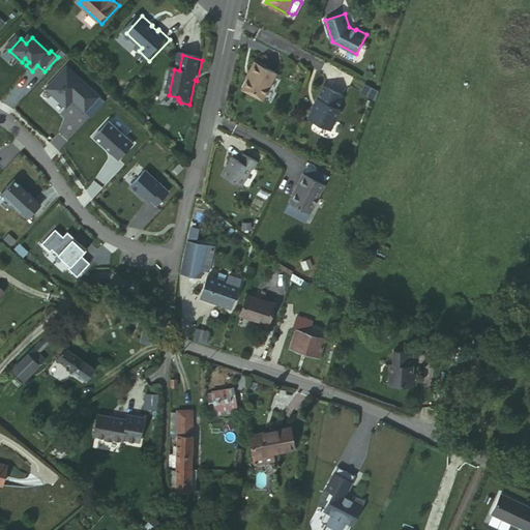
[(258,62),(245,87),(265,97),(277,72),(258,62)]
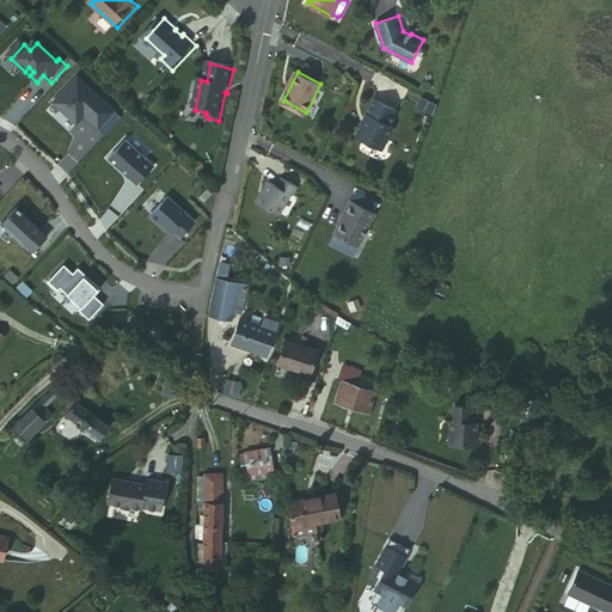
[(81,80),(57,106),(81,129),(89,121),(95,115),(99,120),(93,126),(102,133),(118,114),(81,80)]
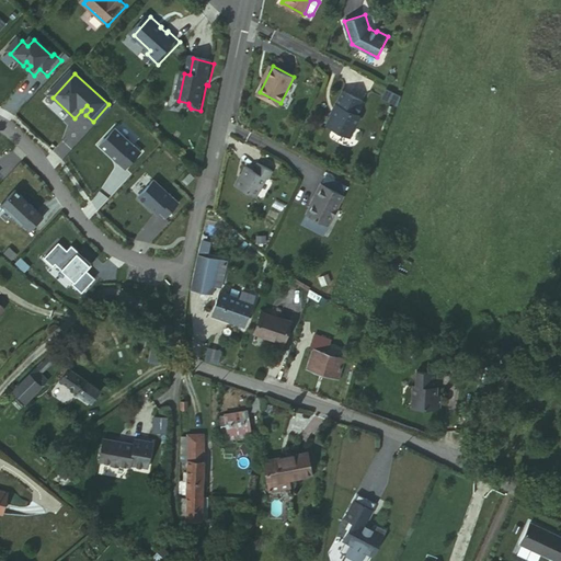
[(332,113),(325,124),(350,137),(361,116),(357,114),(364,101),(343,90),(336,104),(338,105),(334,113),(332,113)]
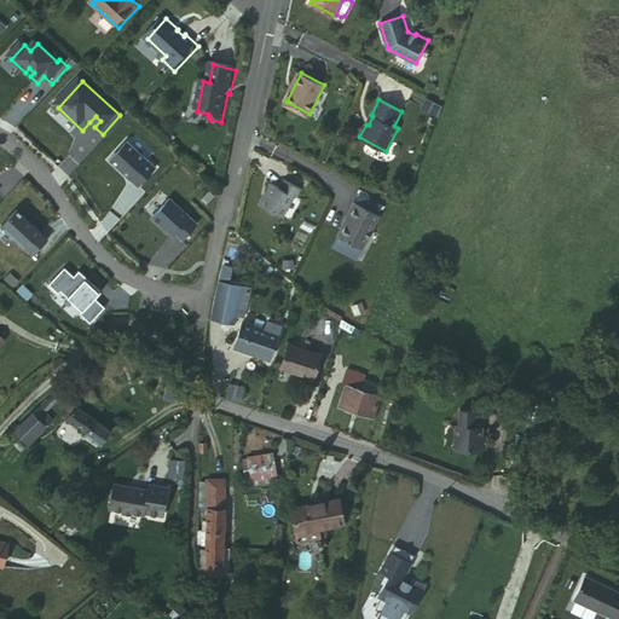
[(287,102),(285,104),(308,116),(310,114),(287,102)]
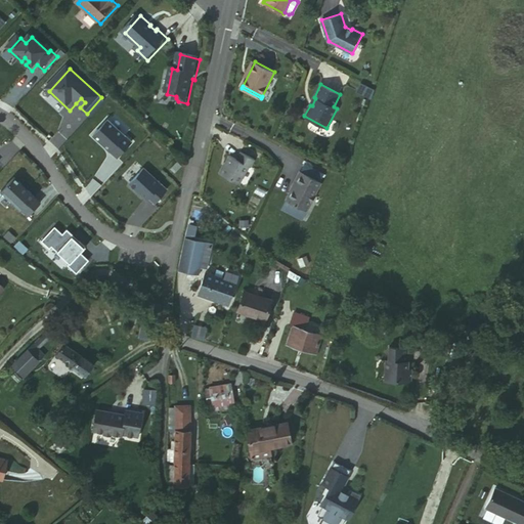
[(81,98),(76,103),(80,107),(85,102),(81,98)]
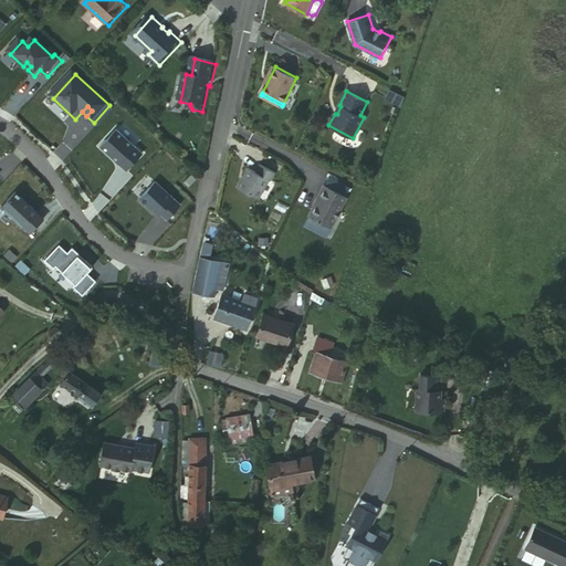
[(121,132),(105,148),(130,173),(146,156),(121,132)]
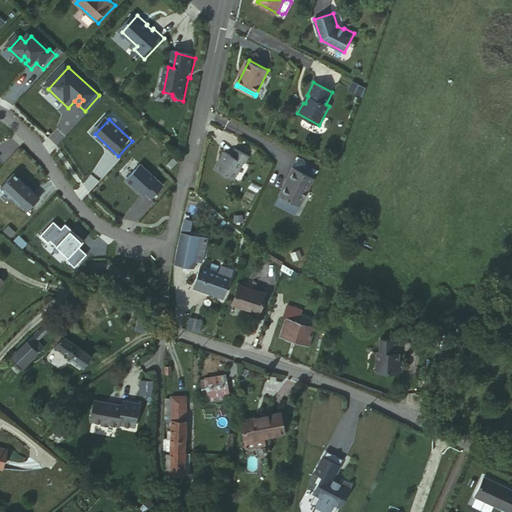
[(225,151),(215,169),(232,179),(242,162),(244,163),(248,155),(235,148),(231,155),(225,151)]
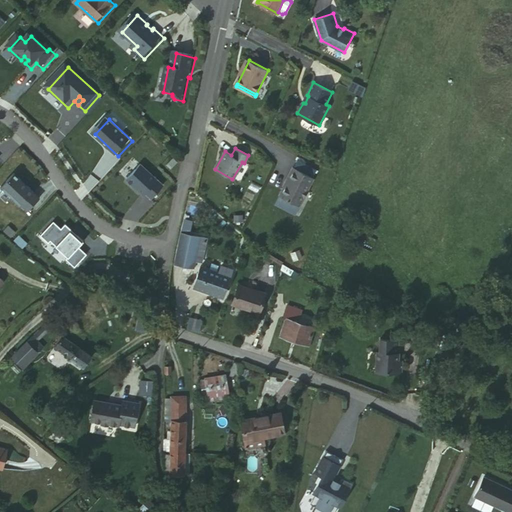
[(125,180),(142,195),(144,193),(150,199),(162,186),(139,165),(125,180)]
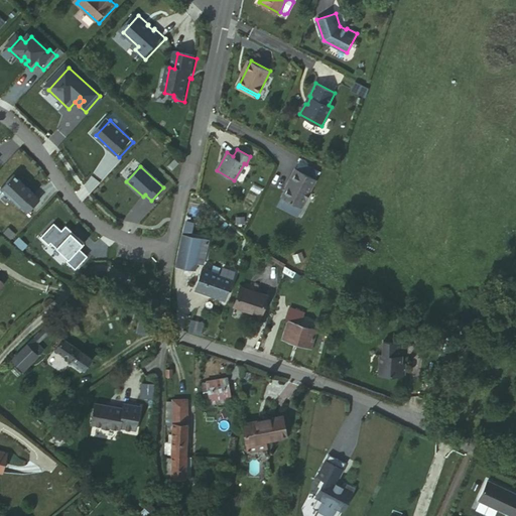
[(288,181),(280,197),(298,207),(302,199),(304,200),(308,191),(307,191),(314,179),(293,168),(287,181),(288,181)]
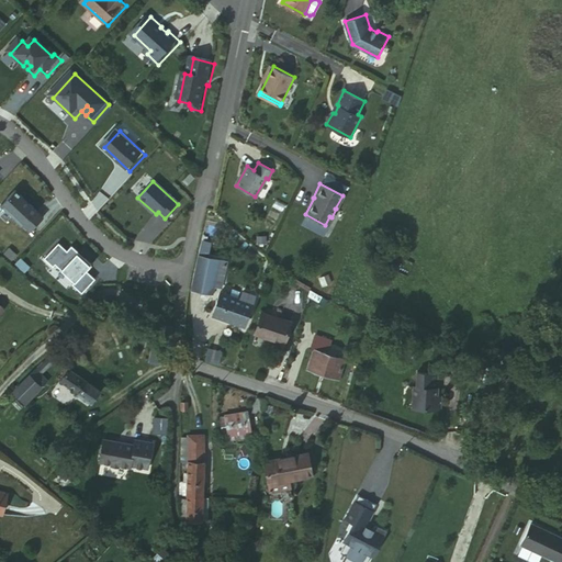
[(32,235),(45,222),(38,215),(40,214),(18,193),(3,210),(32,235)]
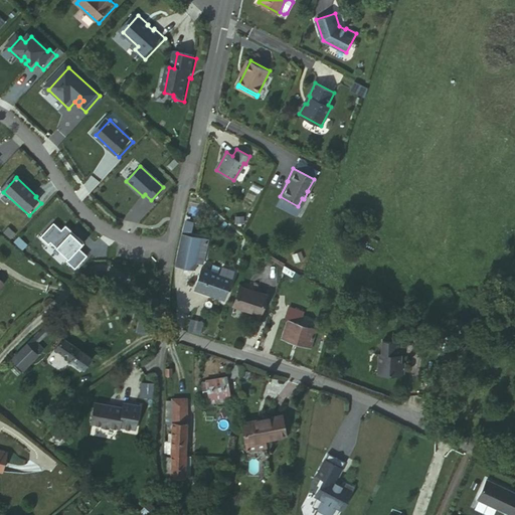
[(73,234),(67,229),(62,233),(55,226),(42,240),(50,247),(52,245),(69,262),(67,264),(75,272),(88,259),(79,250),(84,245),(78,239),(77,241),(72,236),(73,234)]
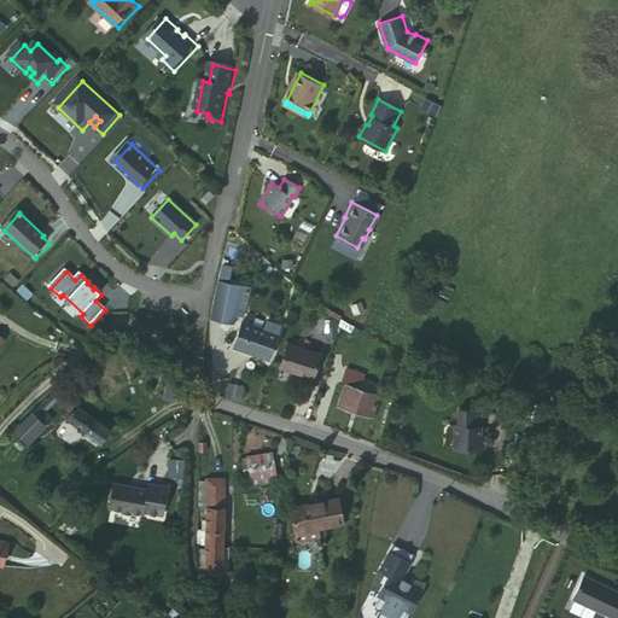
[(242,287),(221,283),(214,320),(234,325),(235,315),(242,287)]
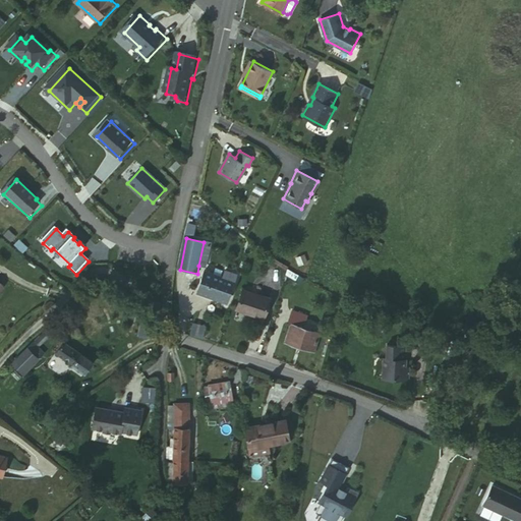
[(204,242),(198,266),(206,267),(210,243),(204,242)]
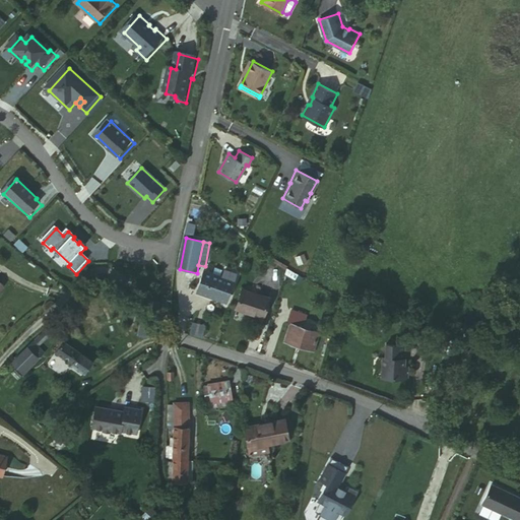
[(222,277),(219,277),(204,271),(197,294),(225,304),(233,282),(233,281),(230,280),(222,277)]
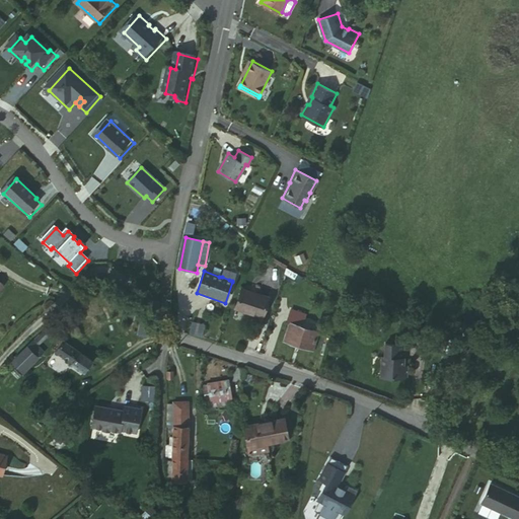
[(224,271),(222,277),(229,280),(232,281),(232,282),(233,282),(236,275),(224,271)]
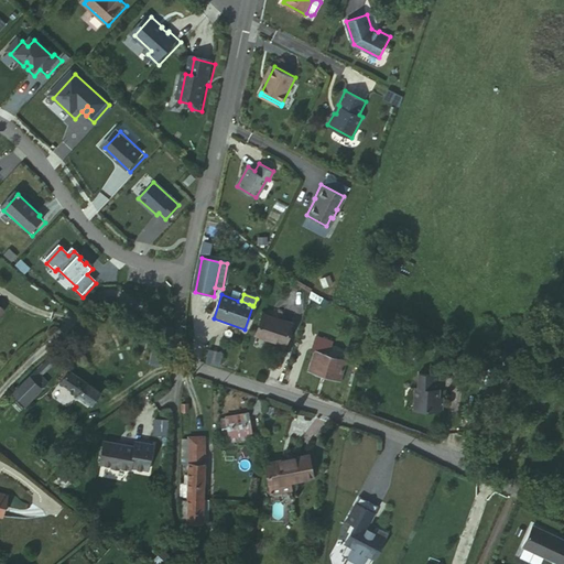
[(291,326),(263,318),(257,337),(284,346),(291,326)]
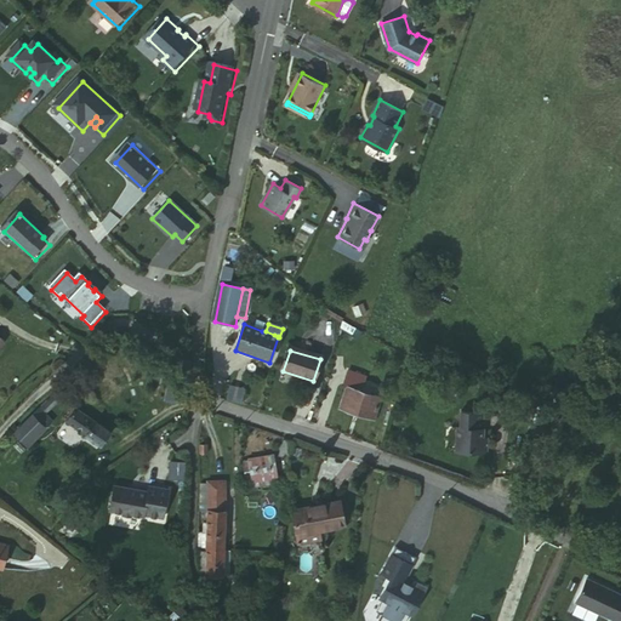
[(175,385),(160,375),(153,383),(167,394),(175,385)]
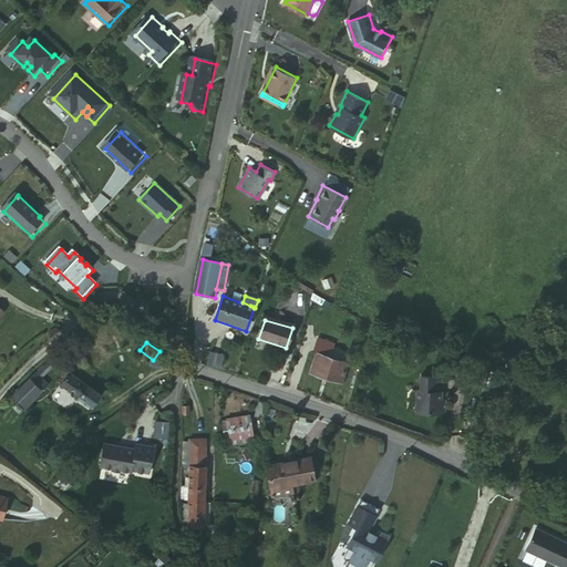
[(210,344),(205,361),(219,367),(225,349),(210,344)]
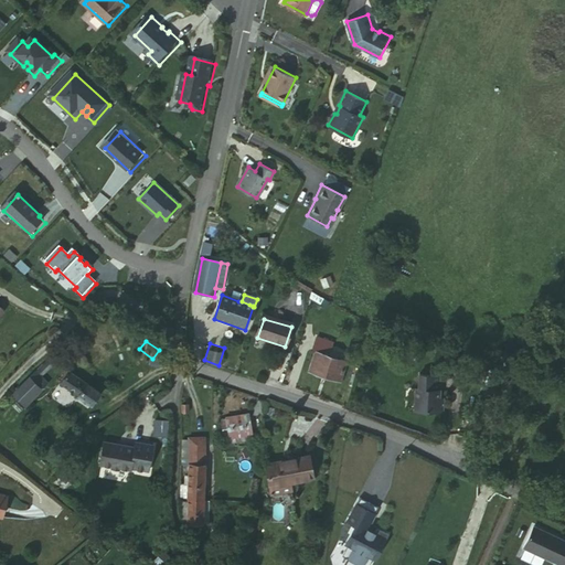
[(327,354),(329,349),(318,344),(310,371),(339,383),(344,365),(337,361),(337,359),(327,354)]
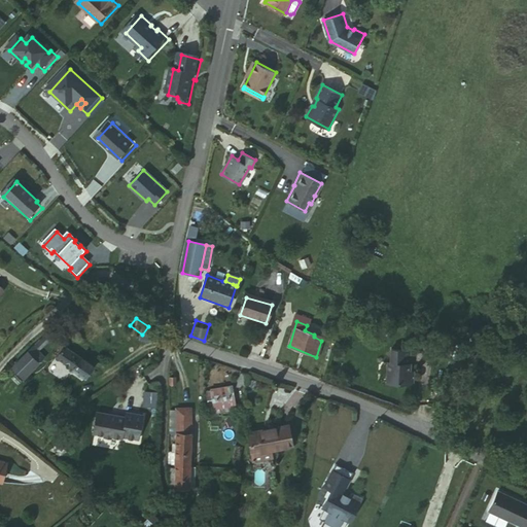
[(190,336),(189,339),(195,342),(203,344),(204,341),(190,336)]
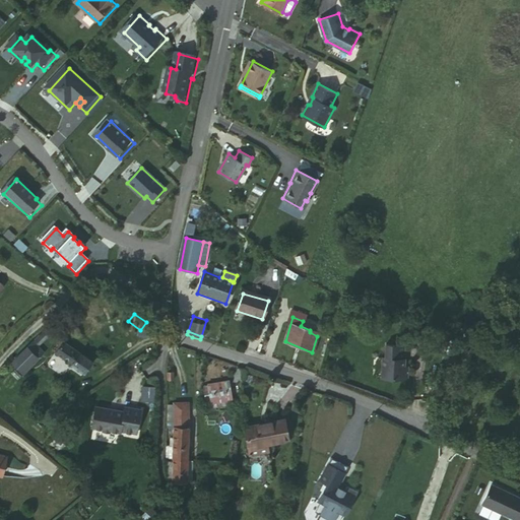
[(37,350),(48,339),(43,335),(14,365),(24,374),(42,354),(37,350)]
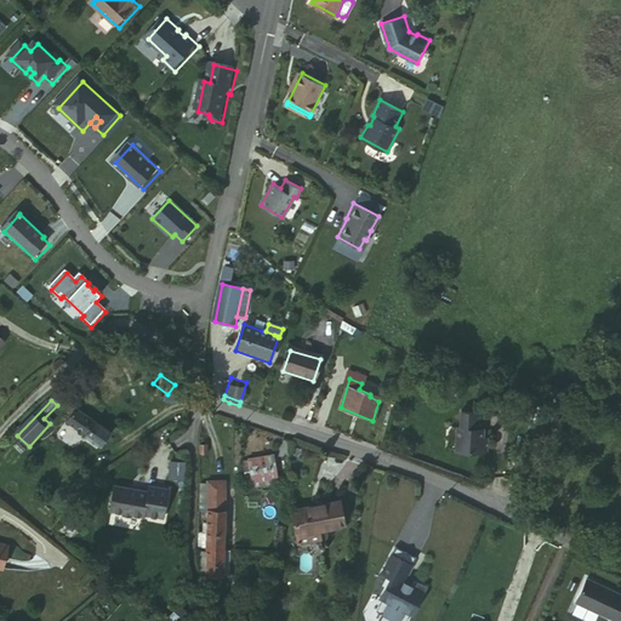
[(110,434),(77,411),(67,426),(102,449),(110,434)]
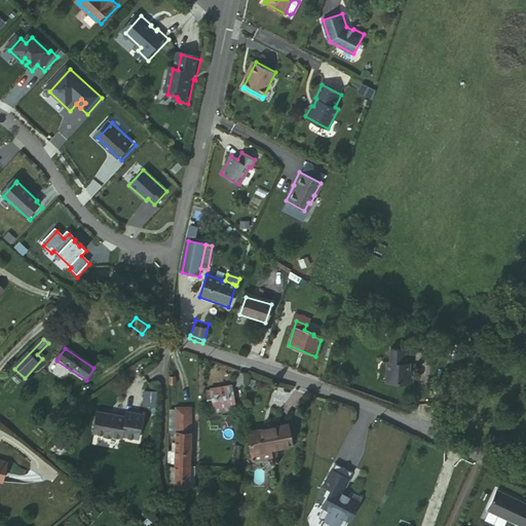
[(390,366),(389,384),(415,385),(416,371),(414,370),(414,364),(410,364),(412,351),(392,349),(391,362),(390,366)]
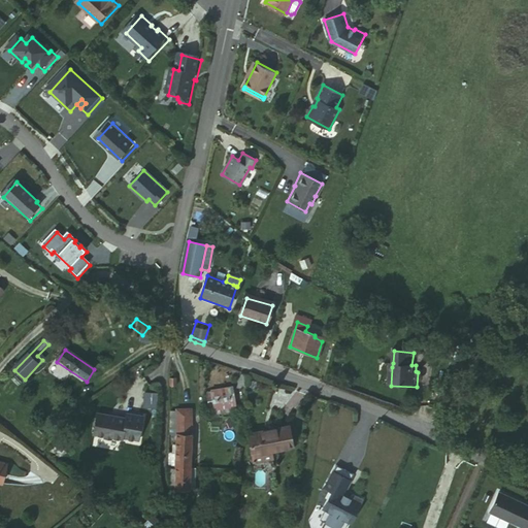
[(245,391),(250,378),(241,375),(237,388),(245,391)]
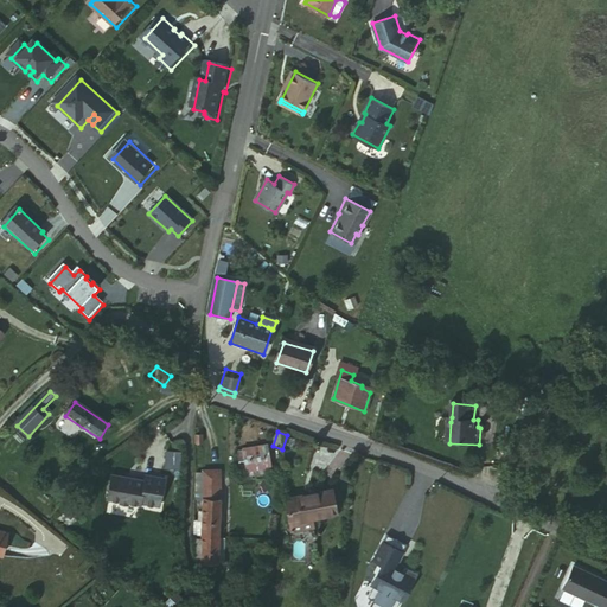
[(270,466),(267,448),(243,452),(247,471),(270,466)]
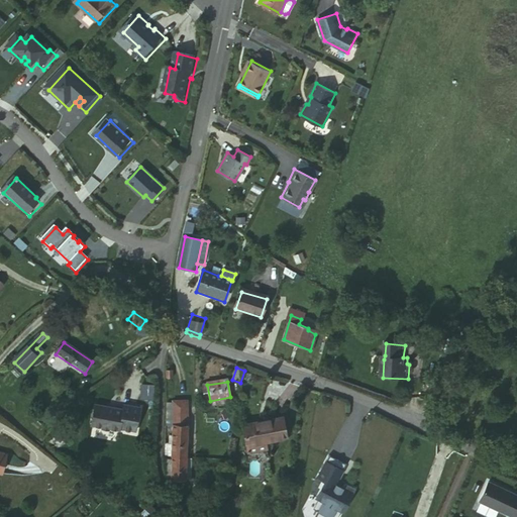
[(141,385),(140,400),(153,401),(154,385),(141,385)]
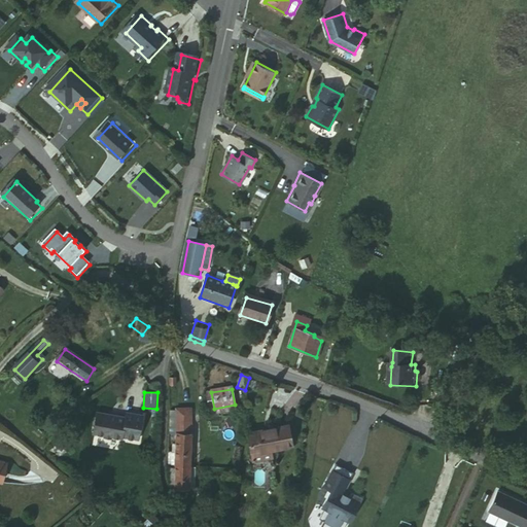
[(129,415),(100,409),(96,427),(97,429),(123,435),(125,433),(140,437),(145,413),(129,410),(129,415)]
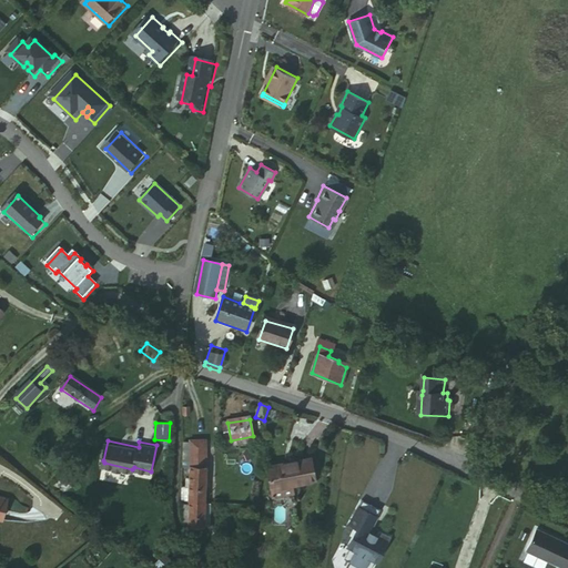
[(192,504),(192,505),(208,506),(209,456),(192,456),(192,459),(192,469),(192,488),(192,504)]
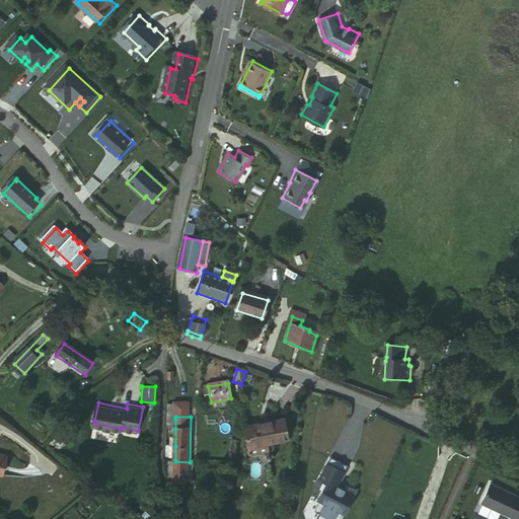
[(282,421),(245,427),(248,447),(266,444),(286,440),(282,421)]
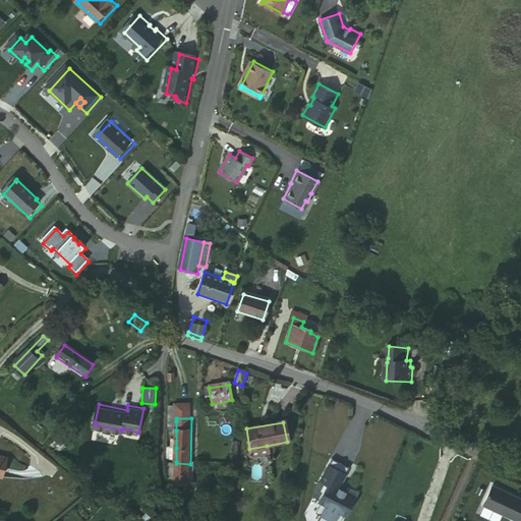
[(267,446),(249,449),(250,456),(268,453),(267,446)]
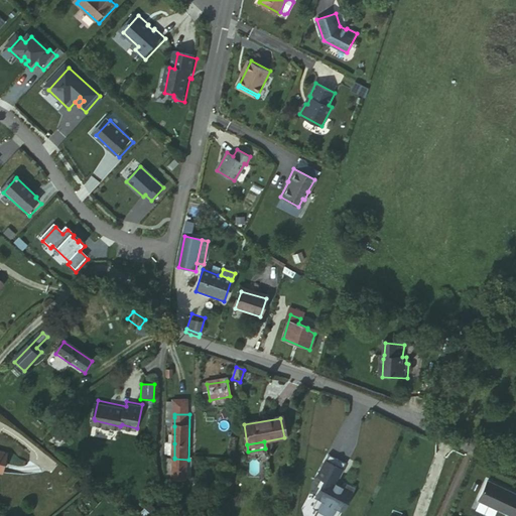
[(335,485),(346,466),(329,457),(316,479),(324,482),(319,489),(321,490),(316,500),(311,509),(315,512),(313,515),(337,515),(340,513),(345,503),(347,504),(355,491),(345,485),(343,489),(341,491),(334,487),(335,485)]
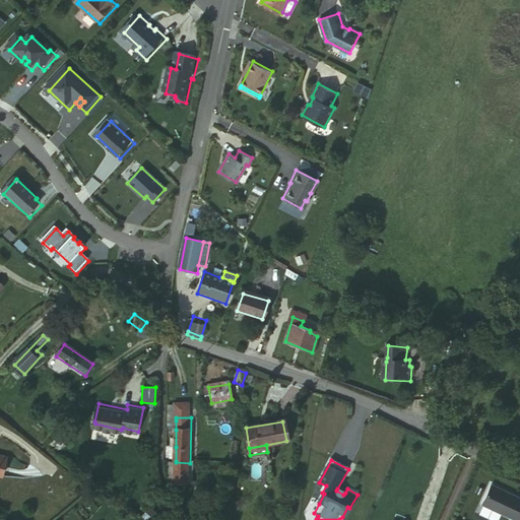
[(190,463),(176,462),(176,465),(175,478),(175,482),(190,483),(190,463)]
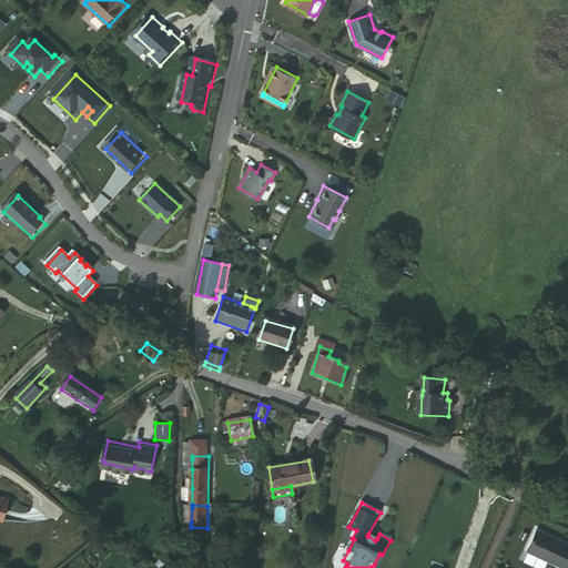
[(567,546),(531,528),(521,548),(560,567),(565,567),(567,563),(567,546)]
